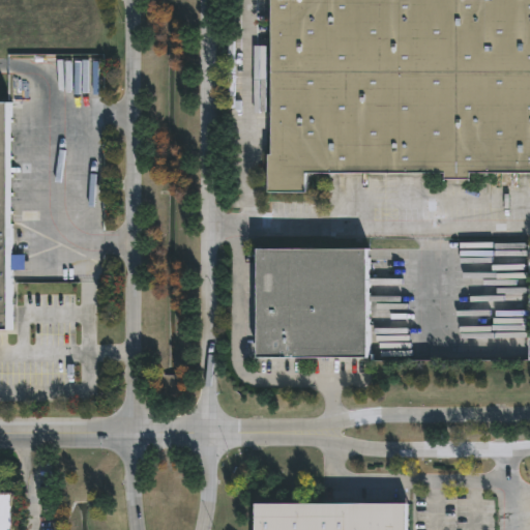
[(529,0),(529,174),(469,174),(469,181),(444,181),(444,174),(304,174),(304,194),(266,194),(266,156),(270,156),(270,0),(529,0)]
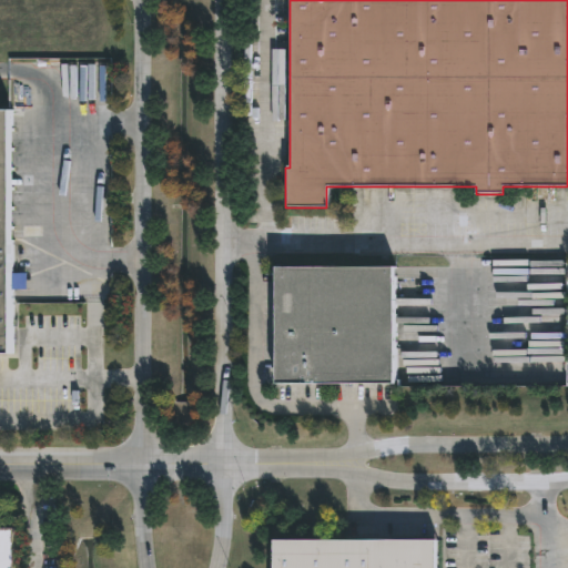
[(0,110),(0,355),(11,356),(10,113),(9,110),(0,110)]
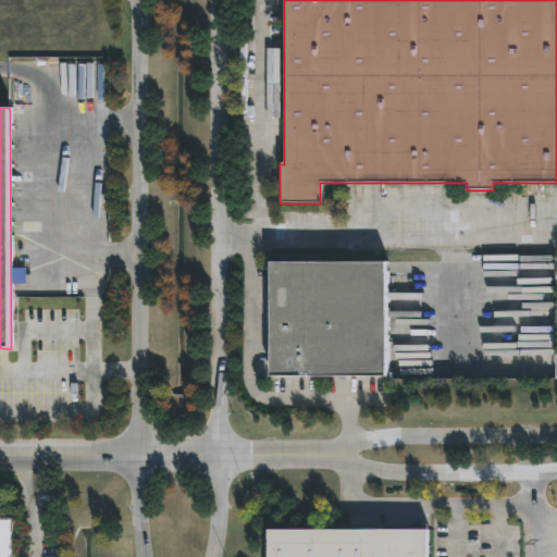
[(269,264),(269,376),(384,376),(384,263),(269,264)]
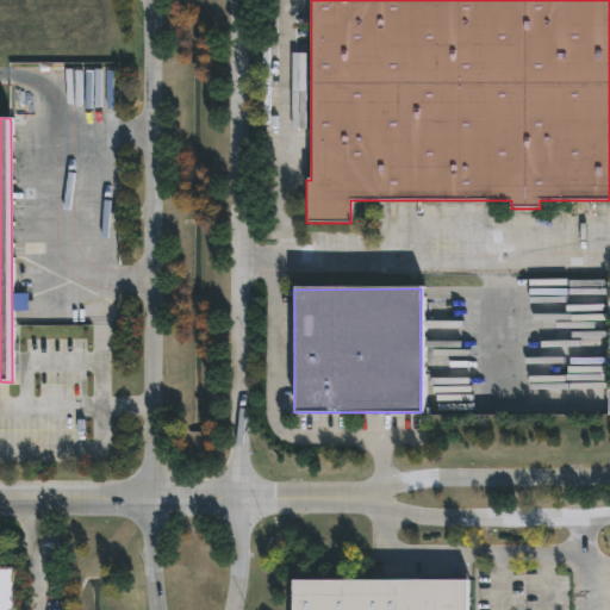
[(0,609),(12,609),(12,571),(0,571),(0,609)]
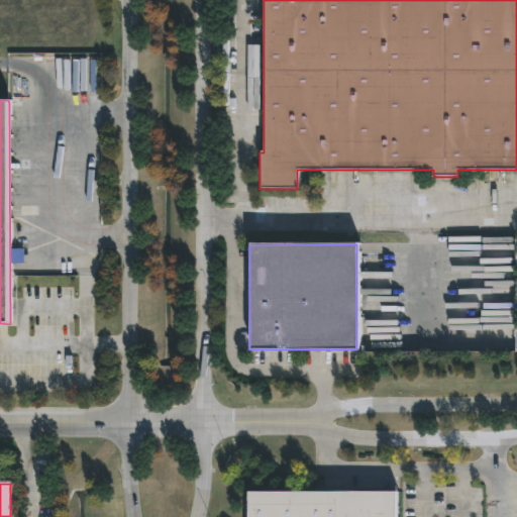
[(247,516),(247,493),(396,494),(395,516),(247,516)]
